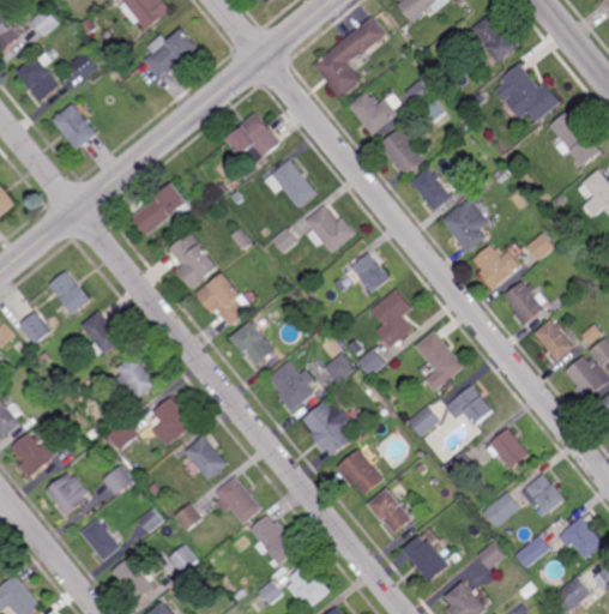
[(161,0),(172,12),(146,32),(138,22),(133,25),(119,7),(124,4),(120,0),(161,0)]
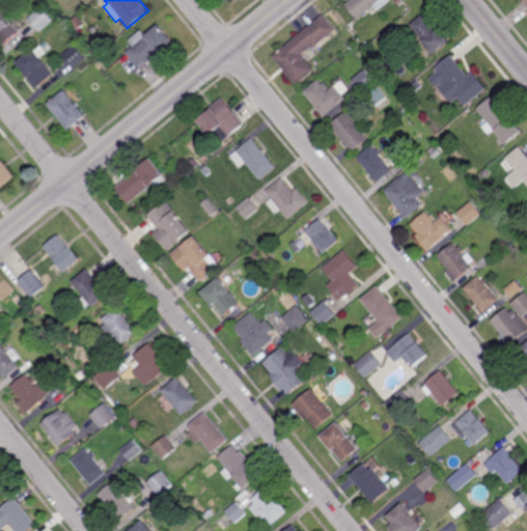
[(387,0),(375,10),(373,10),(368,15),(365,10),(354,20),(341,4),(347,0),(387,0)]
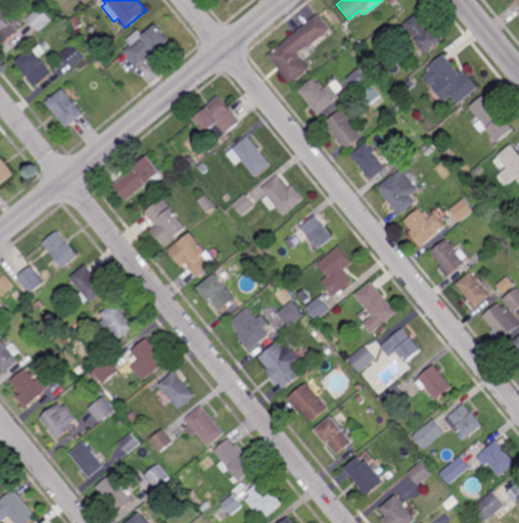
[(518,0),(511,0),(510,1),(518,12),(518,0)]
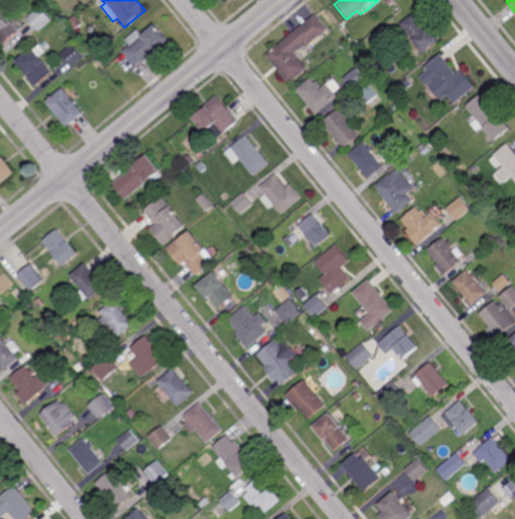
[(38,32),(25,18),(40,7),(51,21),(38,32)]
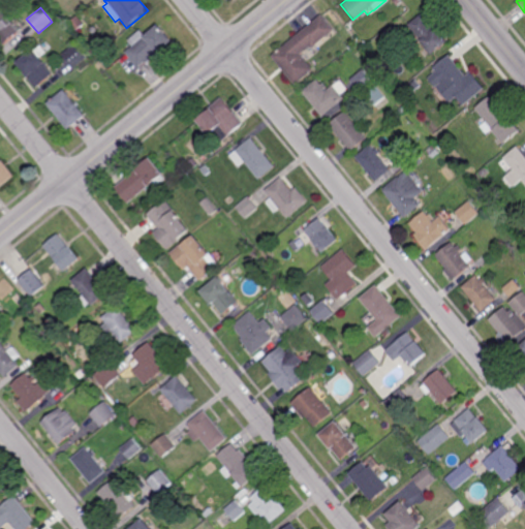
[(2,48),(0,45),(0,11),(18,33),(2,48)]
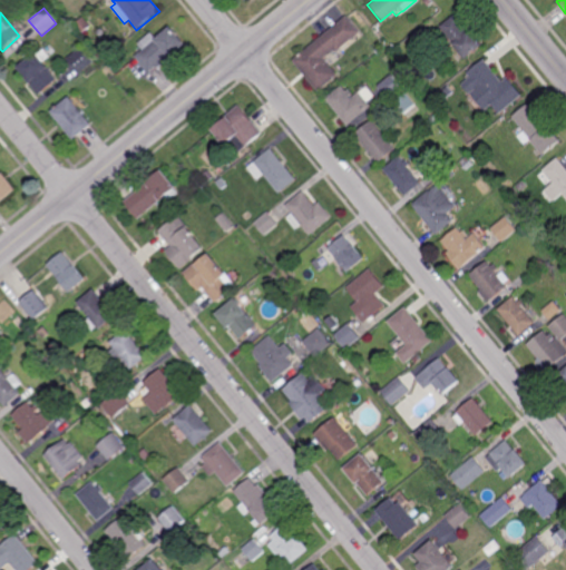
[(468,31),(481,46),(465,60),(461,56),(455,61),(451,56),(458,51),(451,45),(452,43),(438,28),(454,15),(468,31)]
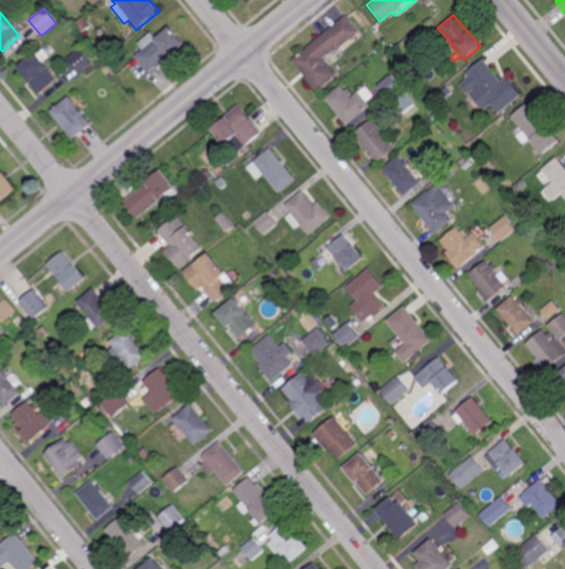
[(333,53),(333,52),(323,59),(337,76),(316,92),(291,62),(330,29),(329,28),(344,17),(357,33),(333,53)]
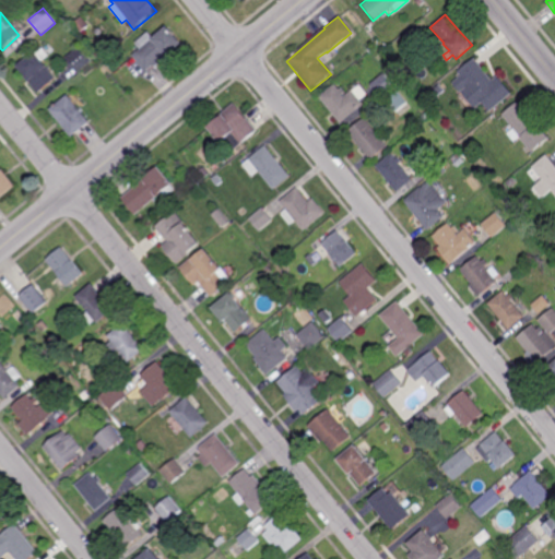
[(79,34),(71,24),(80,18),(87,26),(79,34)]
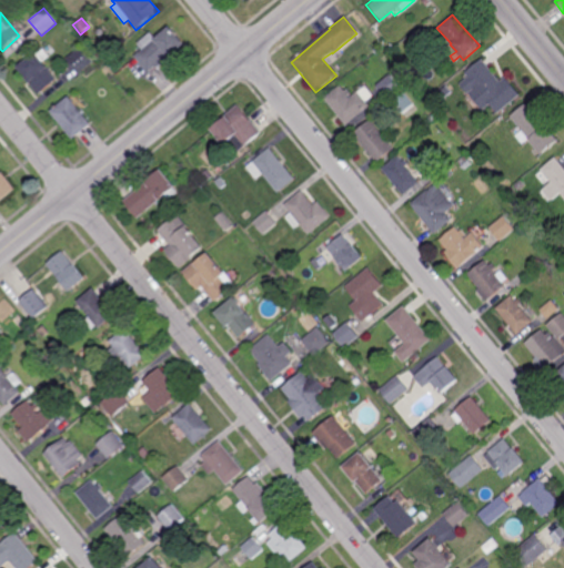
[(185,47),(157,69),(155,69),(147,75),(133,58),(141,51),(136,44),(150,33),(154,40),(170,28),(185,47)]
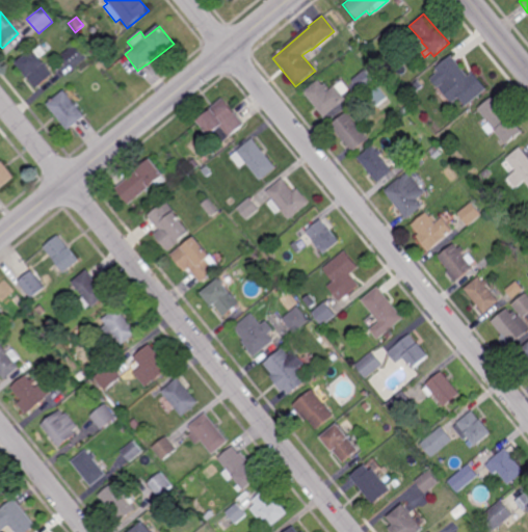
[(392,35),(388,30),(392,26),(396,32),(392,35)]
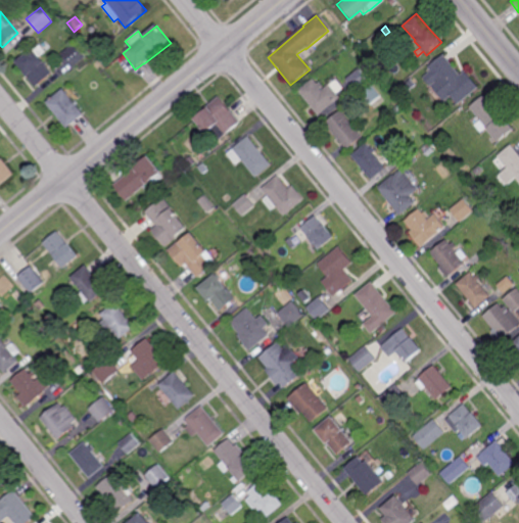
[(71,69),(58,55),(73,44),(85,59),(71,69)]
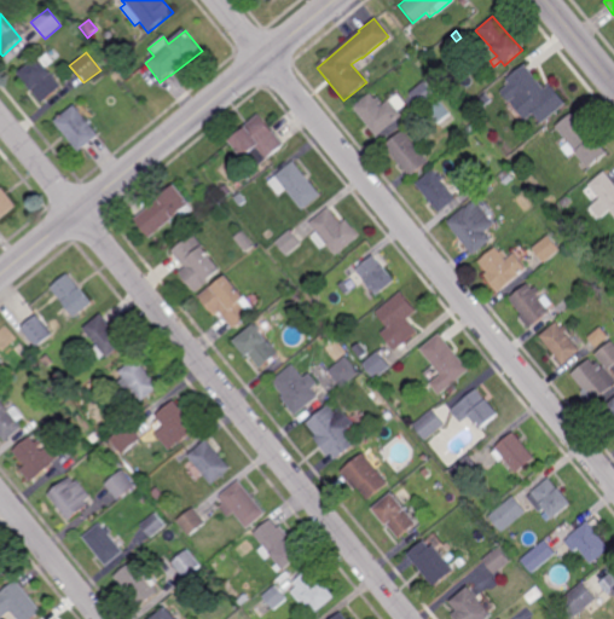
[(41,105),(16,75),(36,58),(61,88),(41,105)]
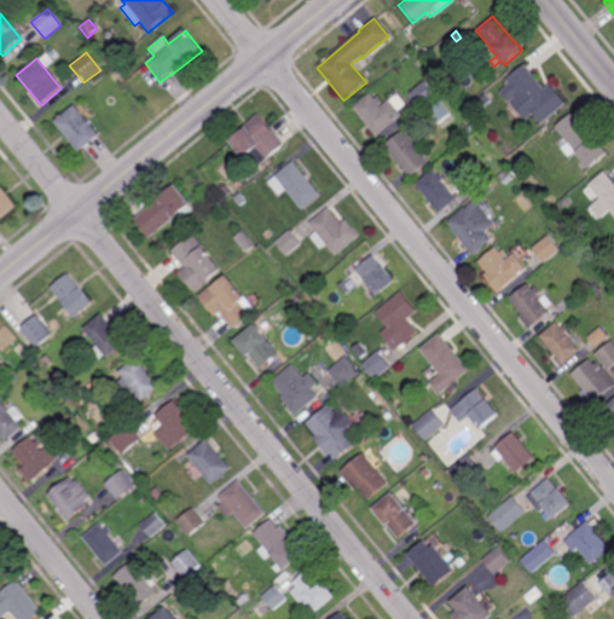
[(543,90),(549,85),(565,104),(542,126),(532,115),(525,122),(509,103),(514,98),(513,97),(507,102),(498,92),(508,85),(504,81),(522,65),(543,90)]
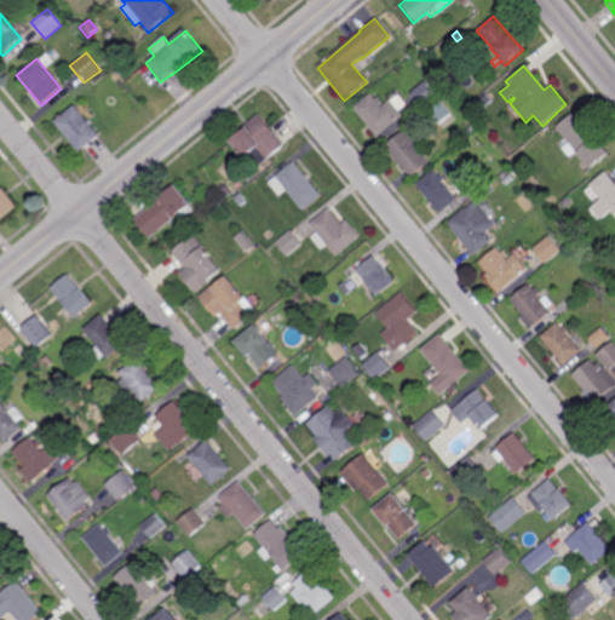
[(419,110),(407,95),(421,82),(435,98),(419,110)]
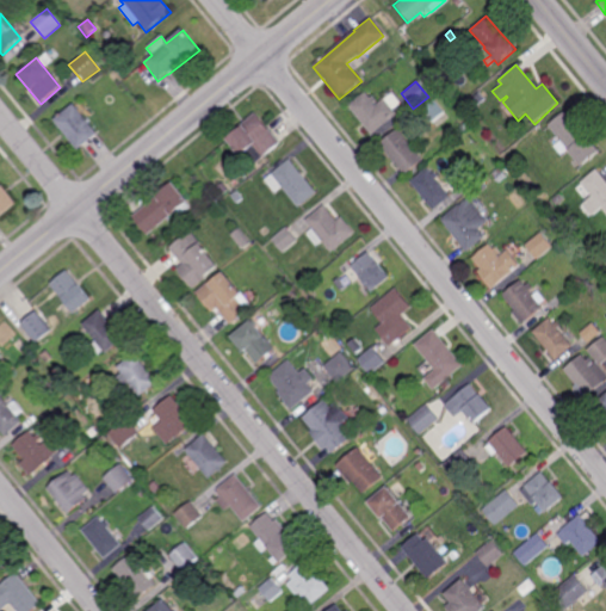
[(399,105),(391,110),(395,116),(369,136),(347,106),(364,94),(366,98),(370,96),(373,102),(371,104),(372,105),(382,99),(382,100),(390,93),(399,105)]
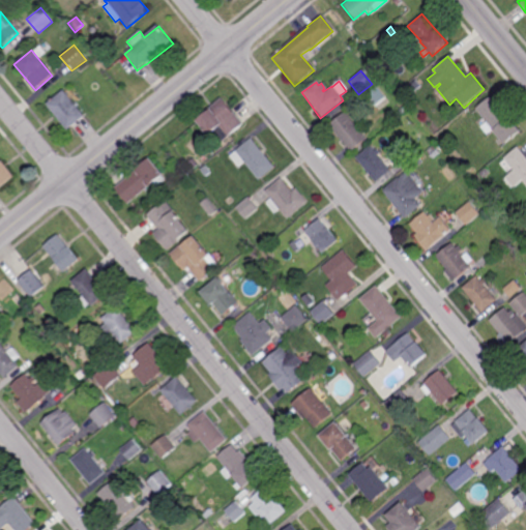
[(407,91),(403,87),(410,81),(413,85),(407,91)]
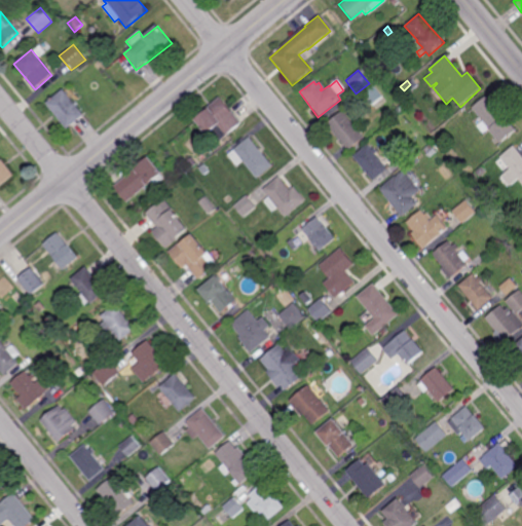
[(380,97),(373,86),(362,95),(370,106),(380,97)]
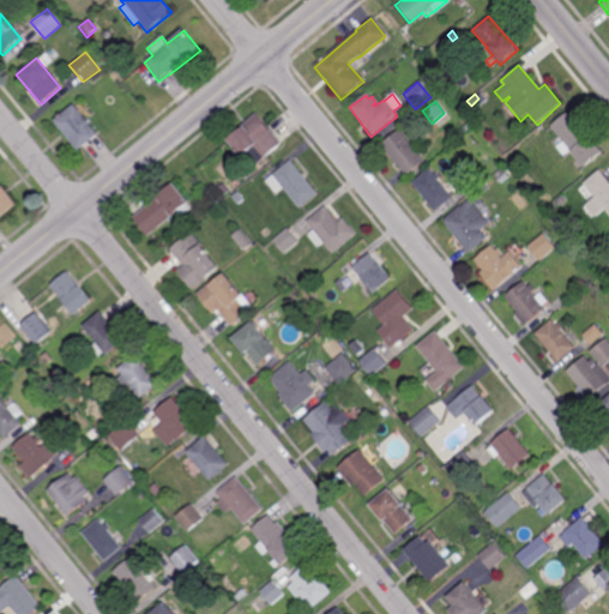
[(89,115),(84,120),(98,137),(78,154),(53,122),(73,106),(74,108),(79,103),(89,115)]
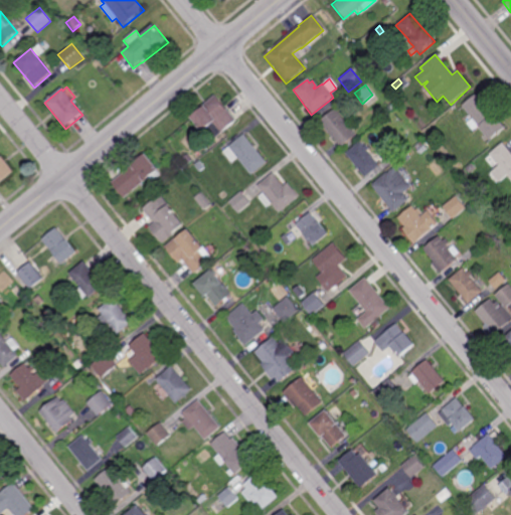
[(493,116),(494,115),(506,129),(489,143),(486,139),(482,142),(479,138),(483,135),(478,128),(472,132),(467,125),(472,120),(461,107),(476,95),(493,116)]
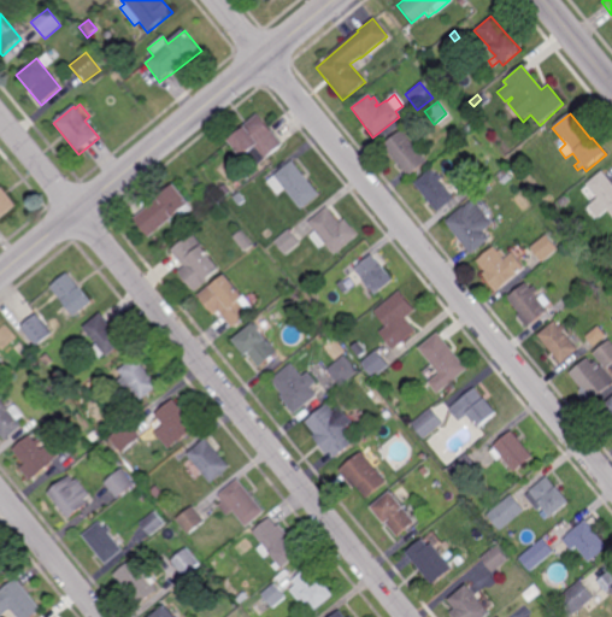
[(258,168),(247,156),(242,160),(228,142),(243,129),(242,128),(257,116),(283,146),(258,168)]
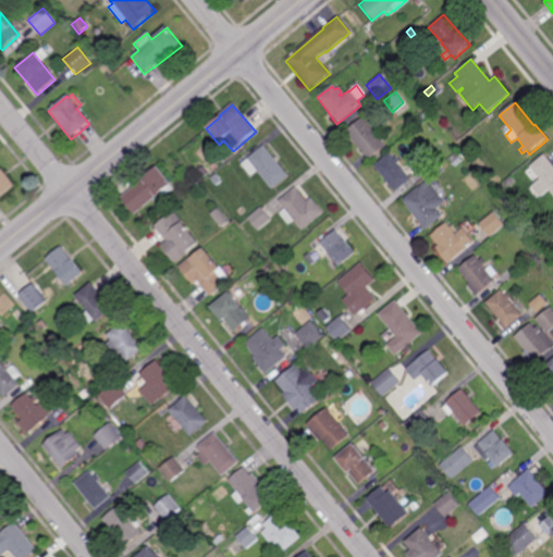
[(420,121),(417,116),(425,111),(428,115),(420,121)]
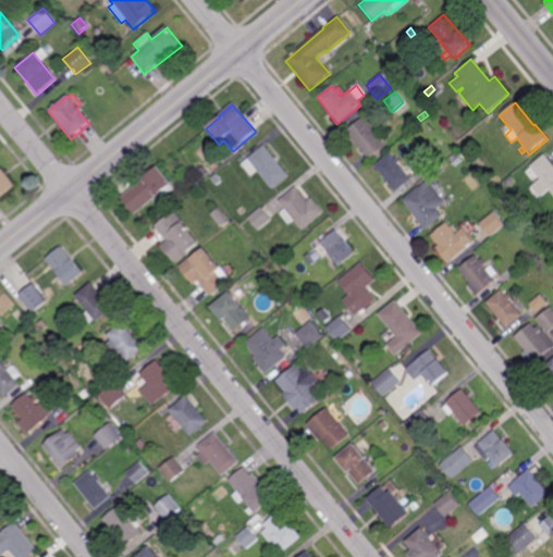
[(373,135),(380,130),(386,138),(380,143),(383,147),(367,161),(344,133),(360,119),(373,135)]
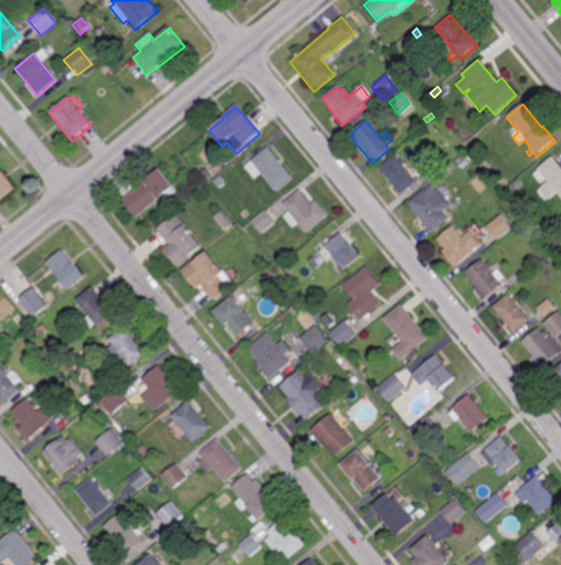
[(292,179),(275,193),(268,185),(268,187),(265,183),(266,182),(260,174),(253,179),(243,167),(266,148),(292,179)]
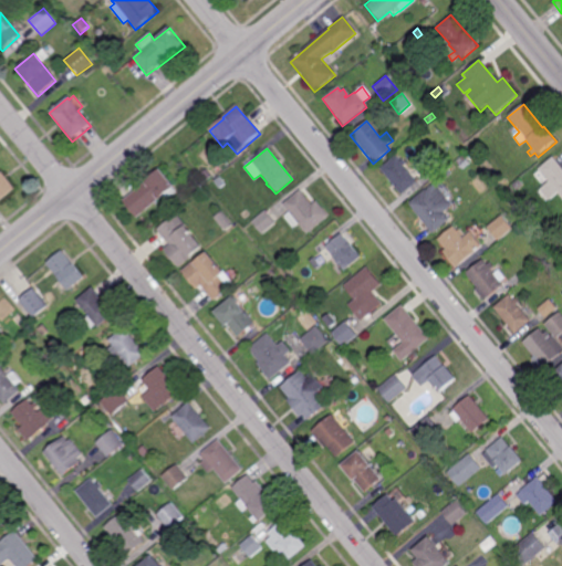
[(460,170),(454,163),(461,156),(468,165),(460,170)]
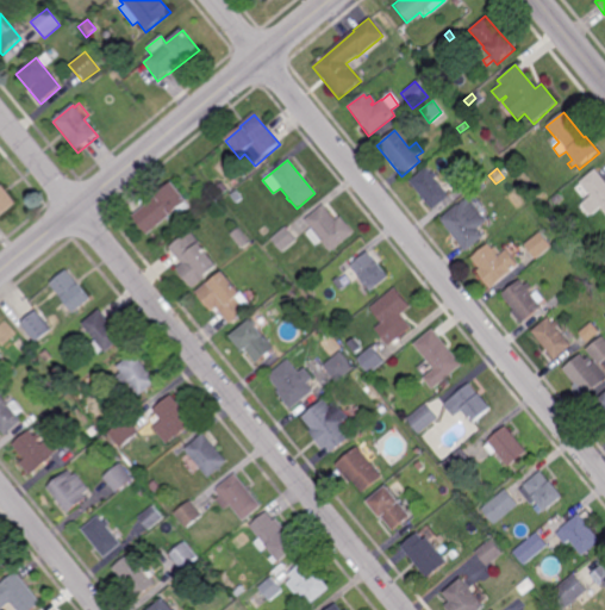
[(437,186),(440,184),(446,191),(443,193),(444,194),(430,209),(424,203),(423,204),(418,199),(420,198),(406,182),(423,169),(437,186)]
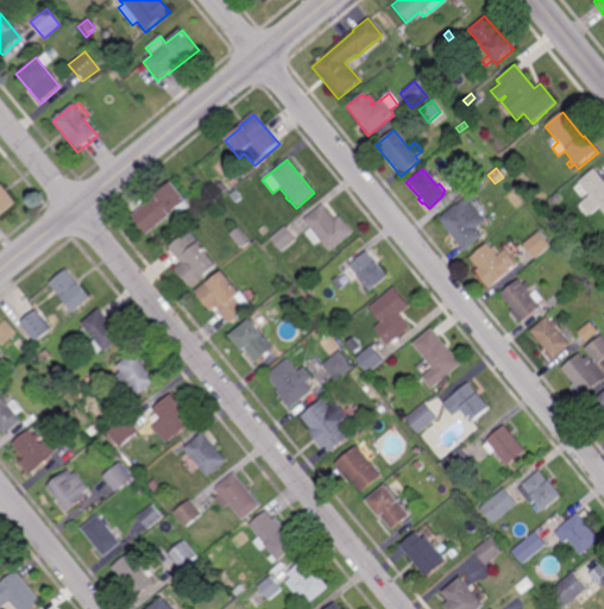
[(603,182),(603,209),(599,205),(589,213),(580,203),(589,198),(585,193),(579,196),(573,188),(593,170),(603,182)]
